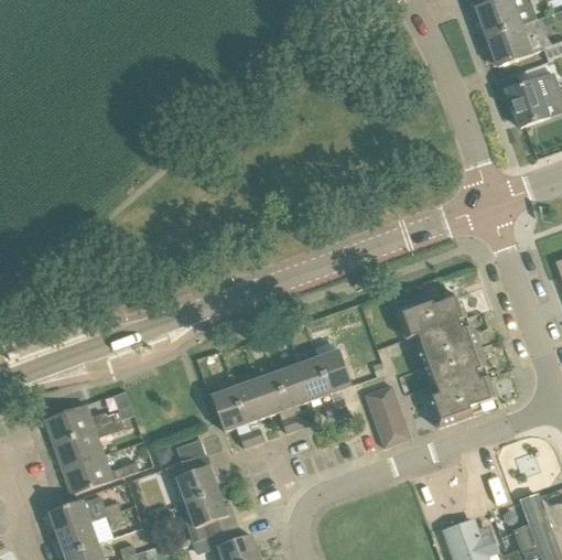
[(521,23),(512,0),(492,0),(476,6),(486,35),(521,23)]
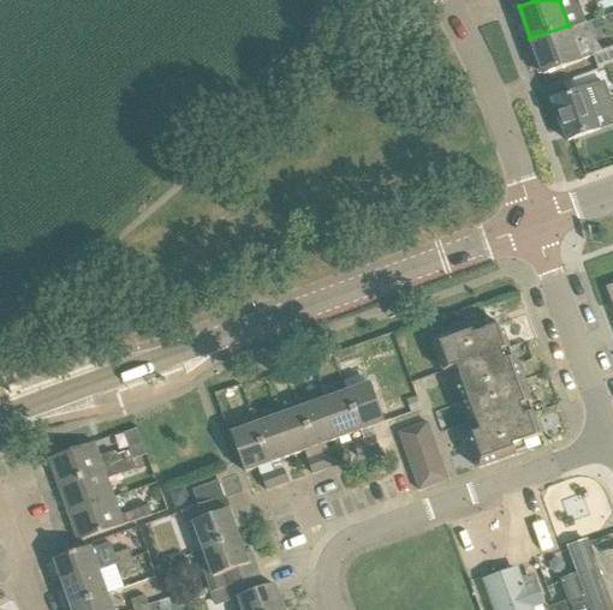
[(542,71),(579,58),(573,42),(593,35),(582,19),(569,25),(530,39),(542,71)]
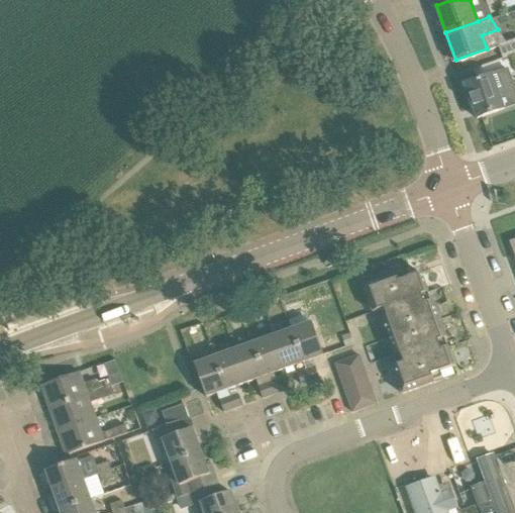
[(514,49),(514,35),(505,39),(496,42),(497,44),(501,56),(501,55),(514,49)]
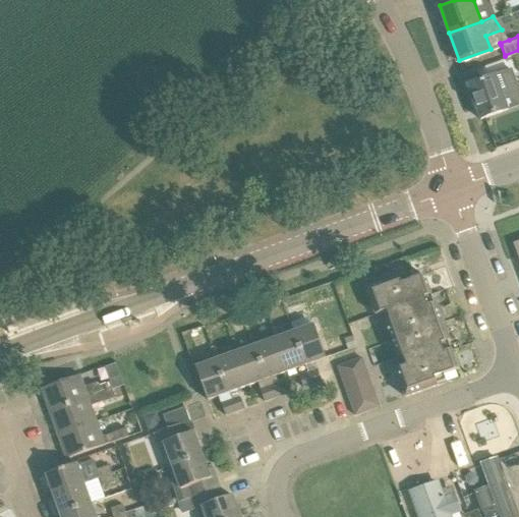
[(467,81),(479,116),(518,102),(518,90),(511,66),(467,81)]
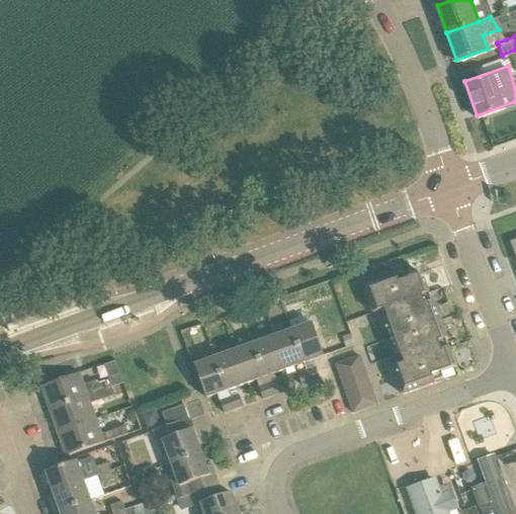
[(402,392),(434,380),(431,372),(454,364),(447,345),(441,347),(438,339),(446,336),(433,297),(424,301),(422,293),(428,290),(421,270),(398,279),(395,271),(362,282),(372,310),(383,306),(387,315),(383,316),(397,353),(400,352),(403,360),(393,364),(402,392)]
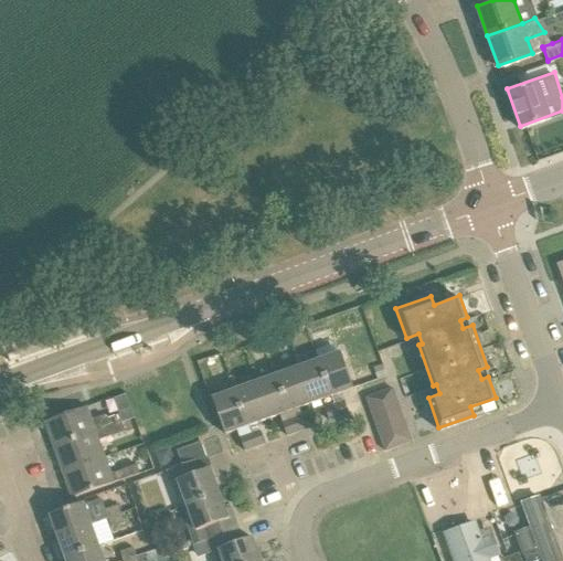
[(331,392),(352,385),(340,349),(318,357),(331,392)]
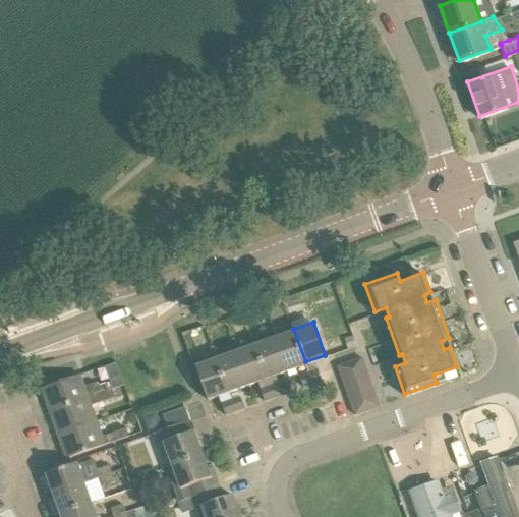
[(285,368),(305,361),(293,329),(274,336),(285,368)]
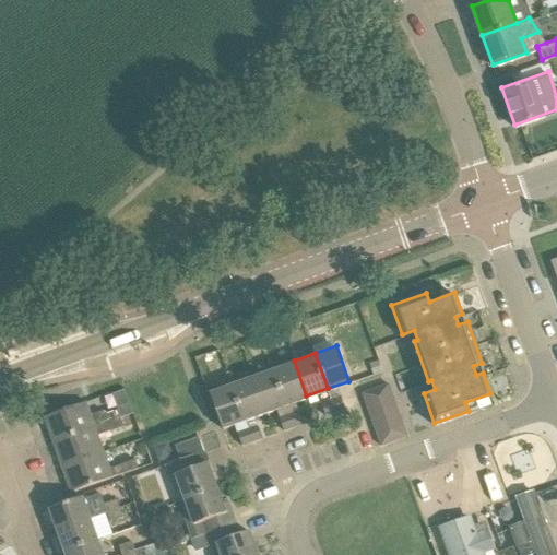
[(285,403),(306,396),(294,361),(272,368),(285,403)]
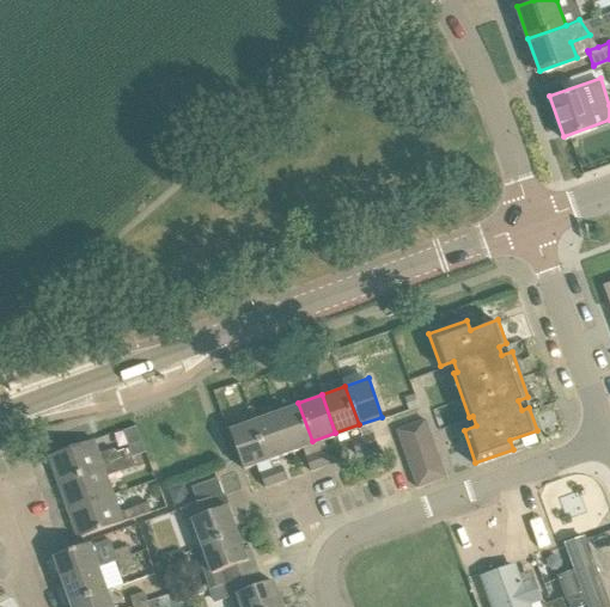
[(290,449),(312,441),(298,403),(275,411),(290,449)]
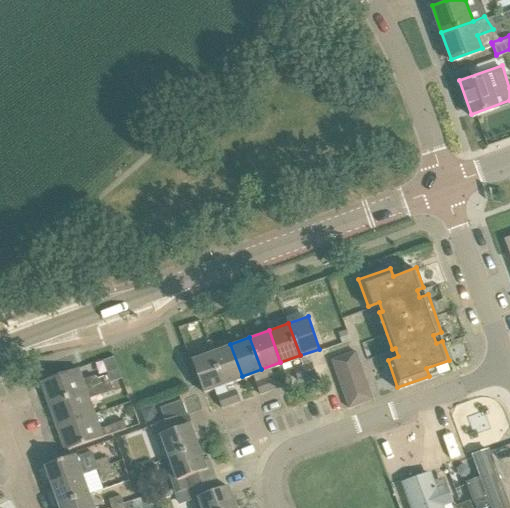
[(222,383),(242,376),(230,344),(211,351),(222,383)]
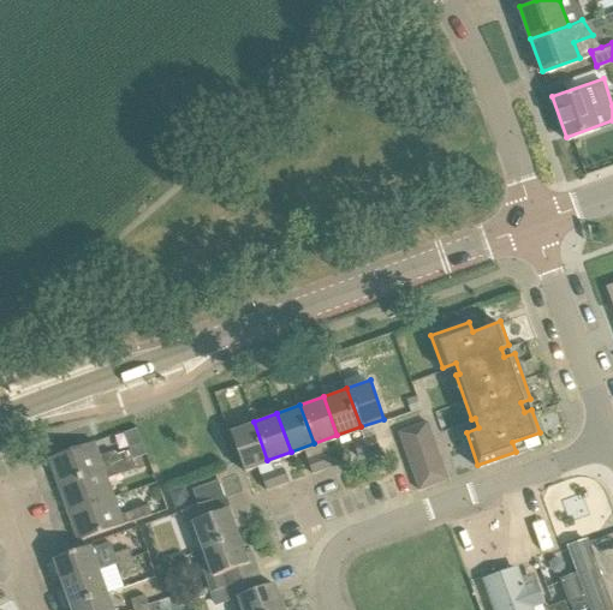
[(418,486),(447,476),(426,419),(398,429),(418,486)]
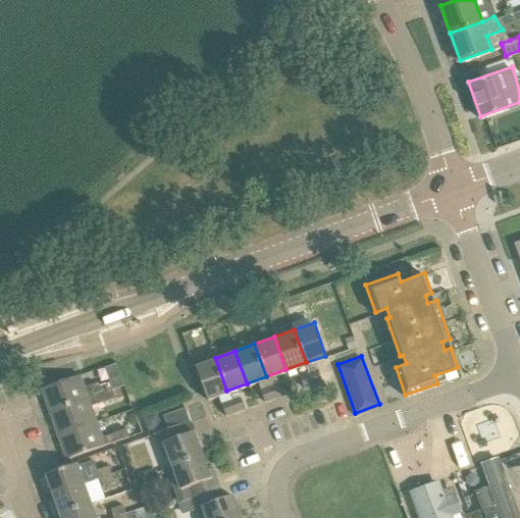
[(207,398),(226,391),(215,358),(195,365),(207,398)]
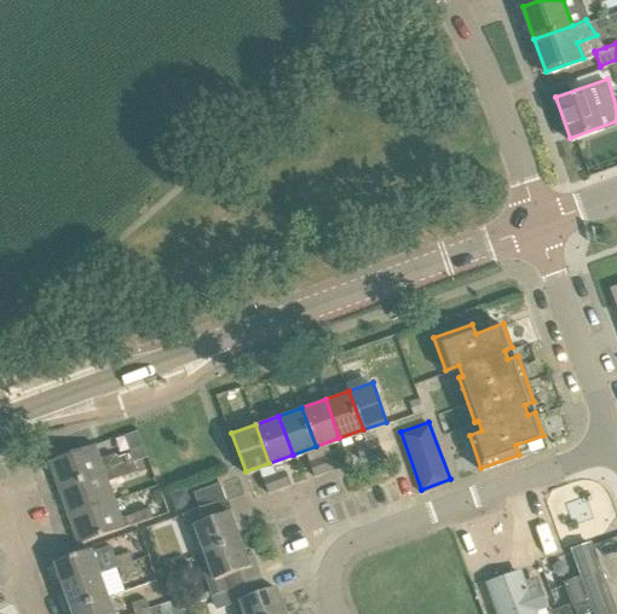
[(370,452),(381,449),(376,435),(365,439),(370,452)]
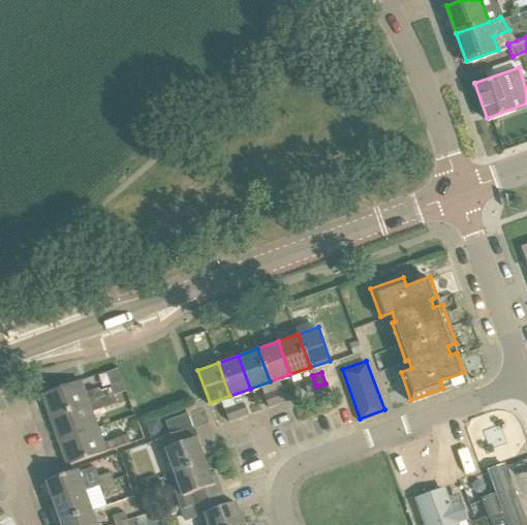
[(307,391),(316,387),(312,375),(303,378),(307,391)]
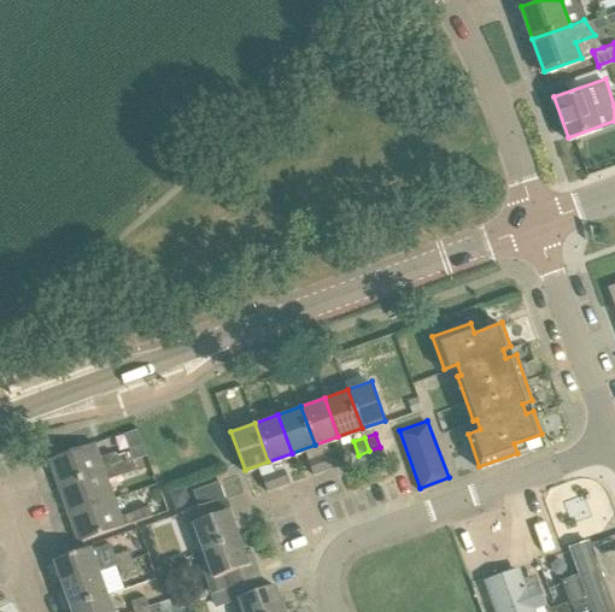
[(113,451),(99,455),(93,440),(47,455),(57,484),(103,469),(118,463),(132,458),(128,449),(115,454),(113,451)]
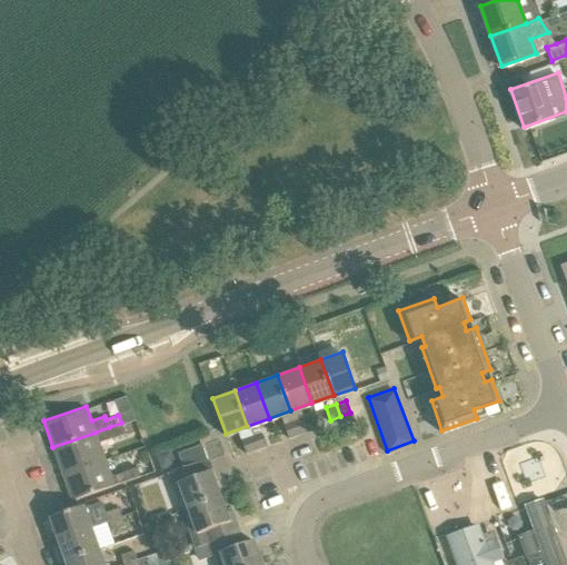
[(122,423),(135,418),(130,406),(122,409),(120,416),(122,423)]
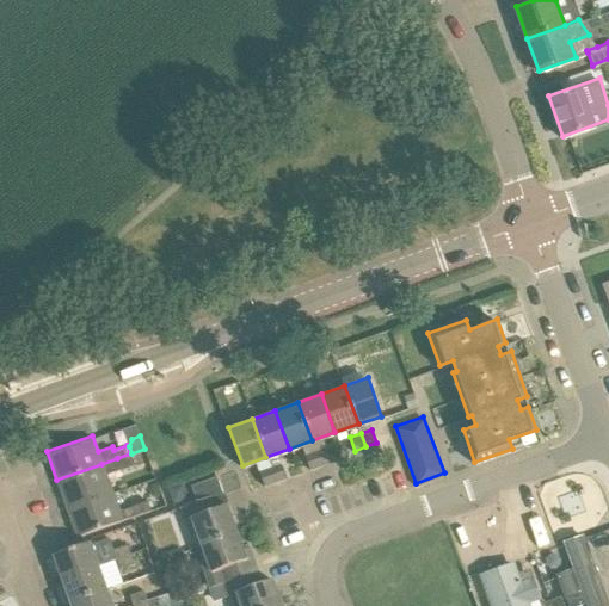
[(320,463),(331,459),(326,445),(315,450),(320,463)]
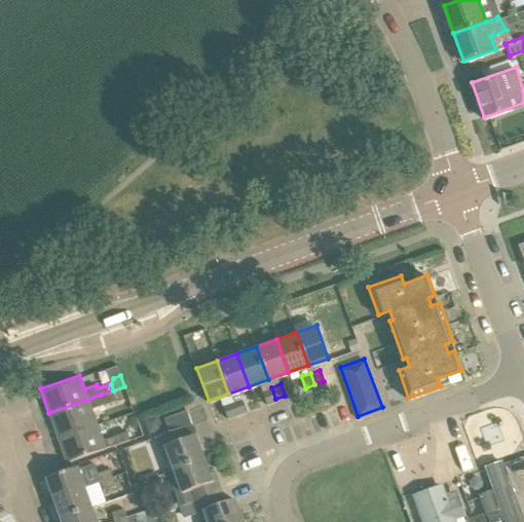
[(266,402),(275,399),(271,387),(262,390),(266,402)]
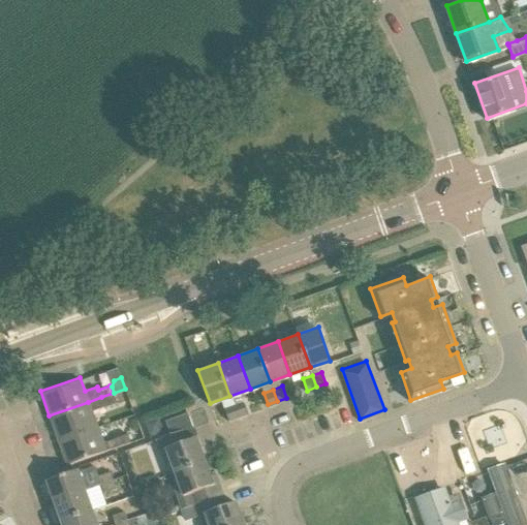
[(114,396),(113,393),(101,397),(104,405),(116,401),(114,396)]
